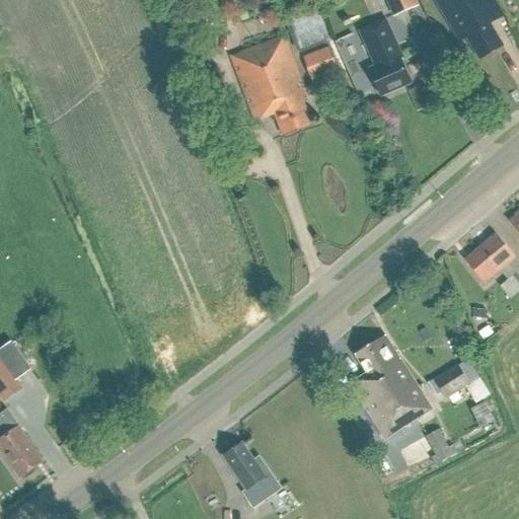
[(411,0),(387,0),(395,18),(416,9),(411,0)]
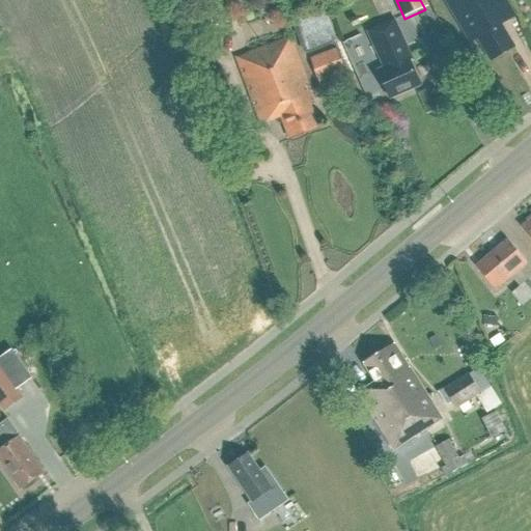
[(426,10),(434,24),(454,15),(447,0),(426,10)]
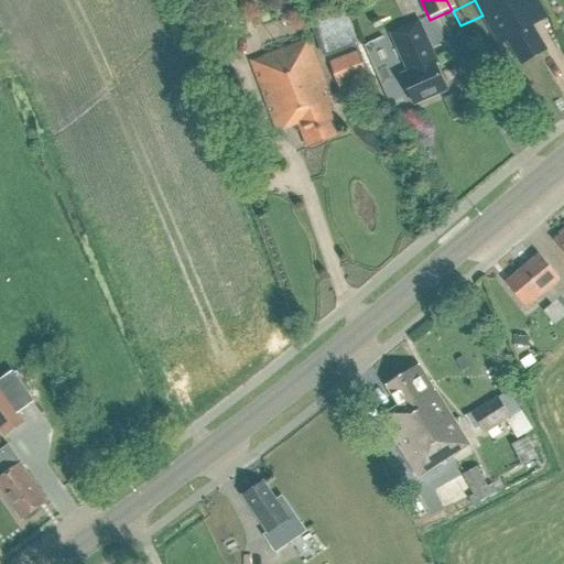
[(521,65),(545,51),(529,22),(543,13),(535,0),(509,0),(499,7),(507,20),(490,30),(500,45),(507,41),(521,65)]
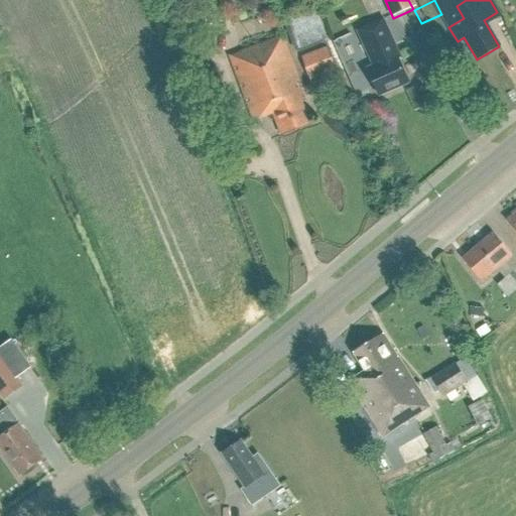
[(283,21),(295,52),(325,40),(312,9),(283,21)]
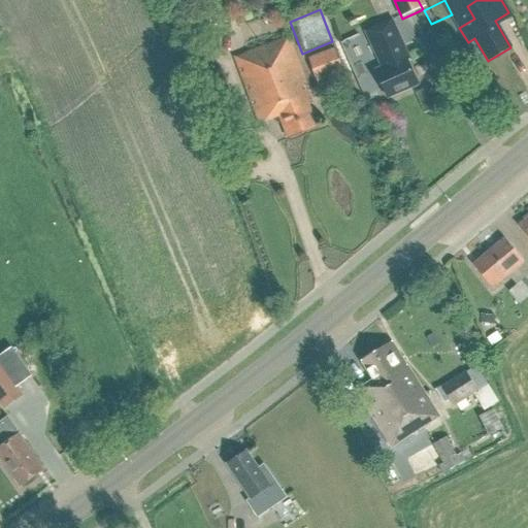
[(387,98),(418,85),(406,60),(409,59),(392,20),(366,31),(377,57),(384,55),(388,65),(374,70),(387,98)]
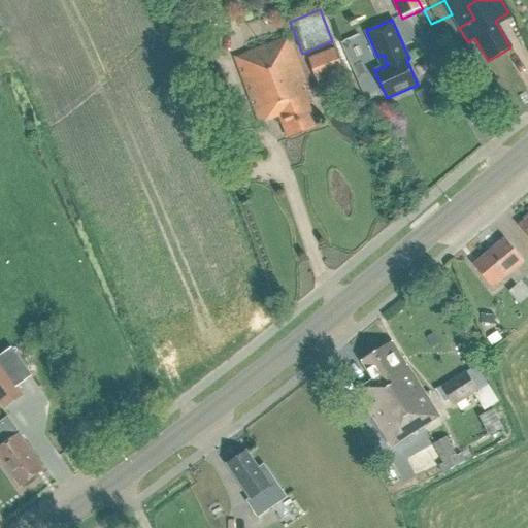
[(309,107),(318,104),(291,37),(232,61),(259,127),(279,119),(288,139),(318,128),(309,107)]
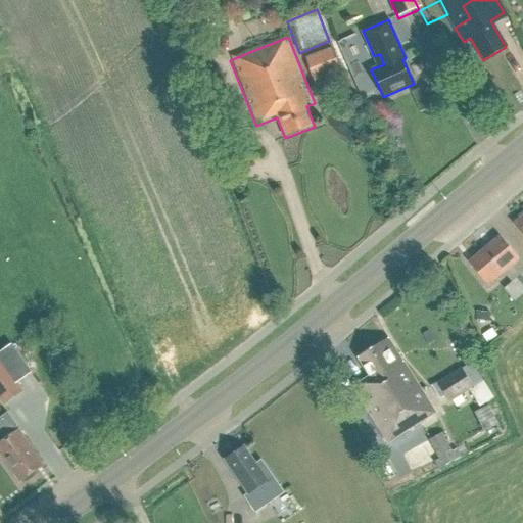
[(304,59),(314,83),(339,73),(330,49),(304,59)]
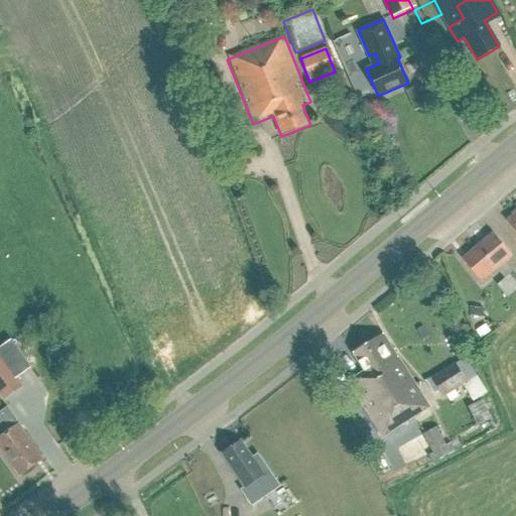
[(515,213),(505,223),(515,234),(515,213)]
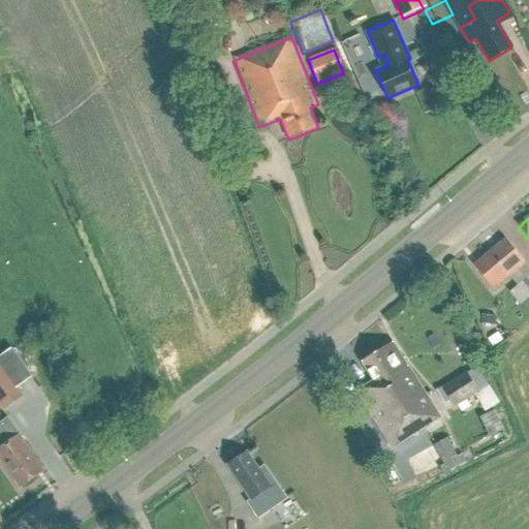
[(525,262),(503,240),(488,253),(509,276),(525,262)]
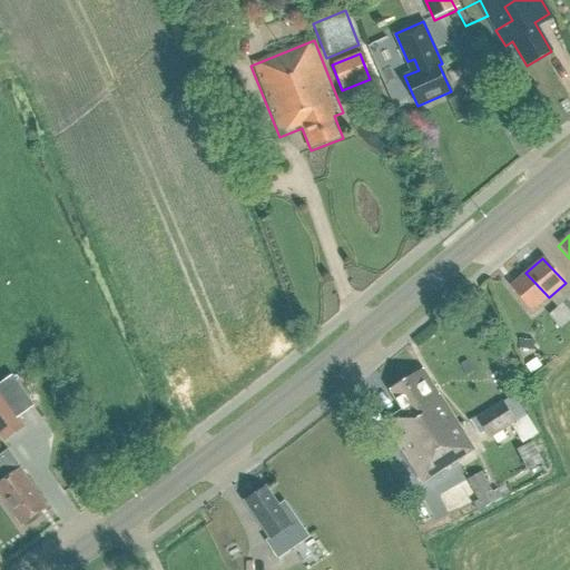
[(549,297),(526,273),(510,287),(531,312),(549,297)]
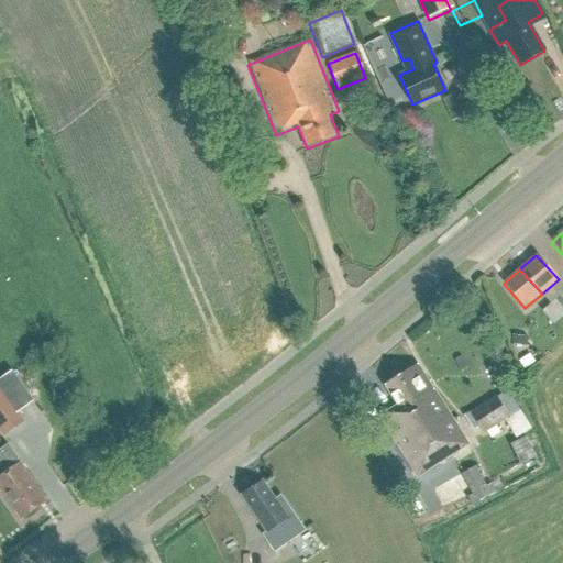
[(550,305),(562,318),(562,316),(562,301),(559,297),(550,305)]
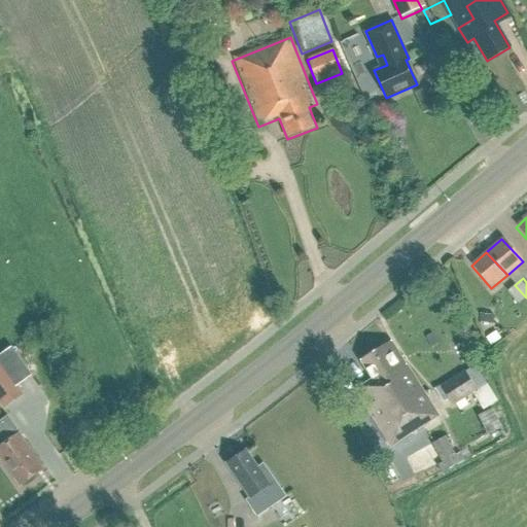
[(526,297),(515,285),(507,291),(518,305),(526,297)]
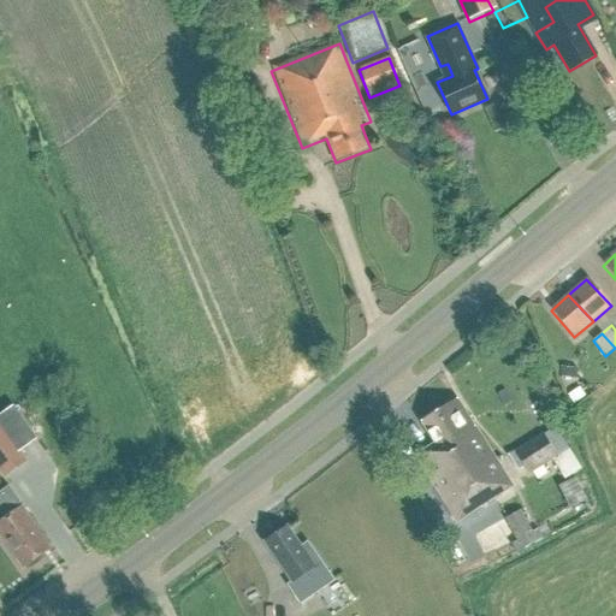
[(578,369),(560,367),(558,378),(576,379),(578,369)]
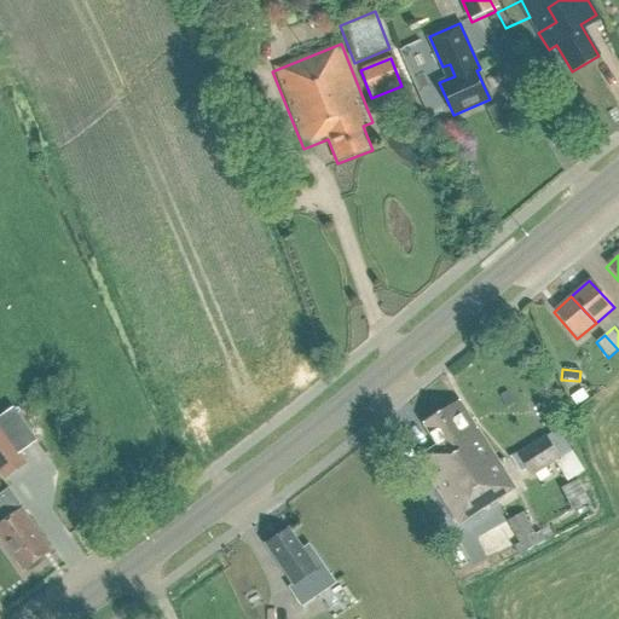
[(571,417),(583,410),(565,383),(554,391),(571,417)]
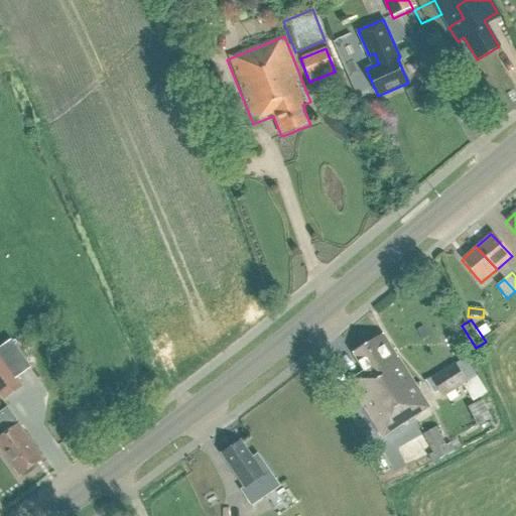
[(383,335),(353,353),(365,372),(349,382),(383,435),(428,407),(383,335)]
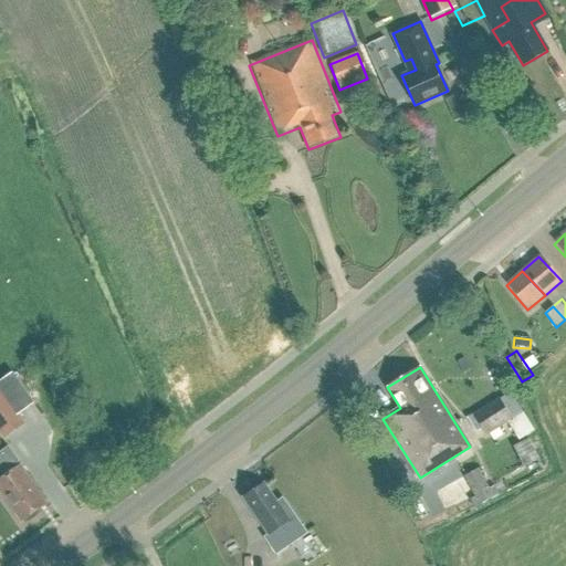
[(0,433),(4,440),(11,436),(27,425),(2,391),(0,392),(0,433)]
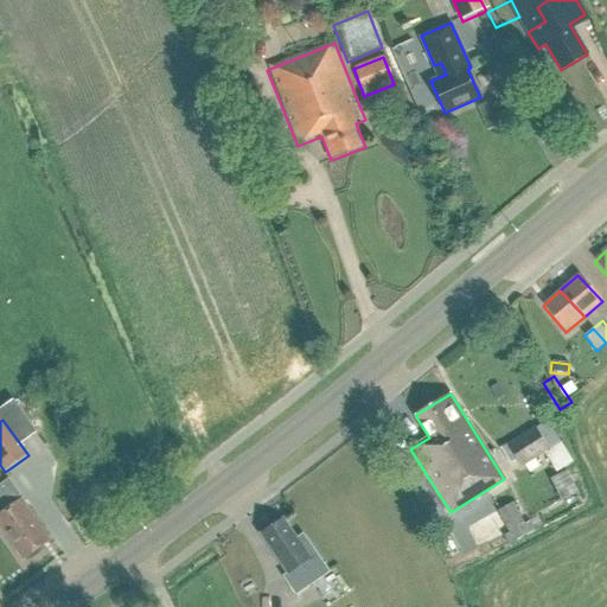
[(545,420),(534,428),(499,451),(509,465),(515,461),(521,471),(543,455),(556,474),(573,464),(558,443),(561,442),(545,420)]
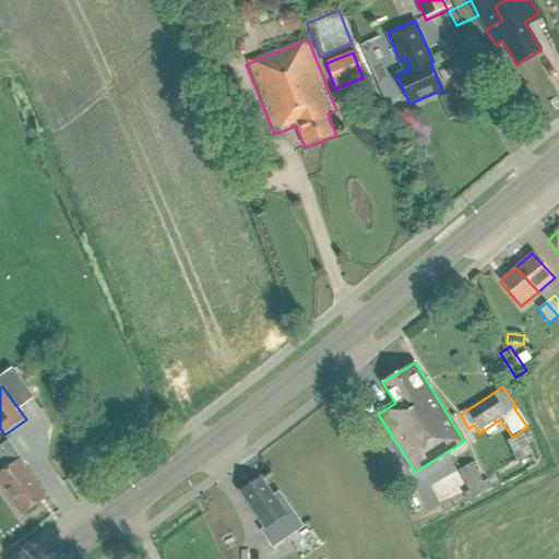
[(495,463),(500,474),(503,473),(510,484),(521,478),(519,474),(531,467),(532,471),(537,467),(531,455),(528,456),(518,437),(507,443),(512,453),(495,463)]
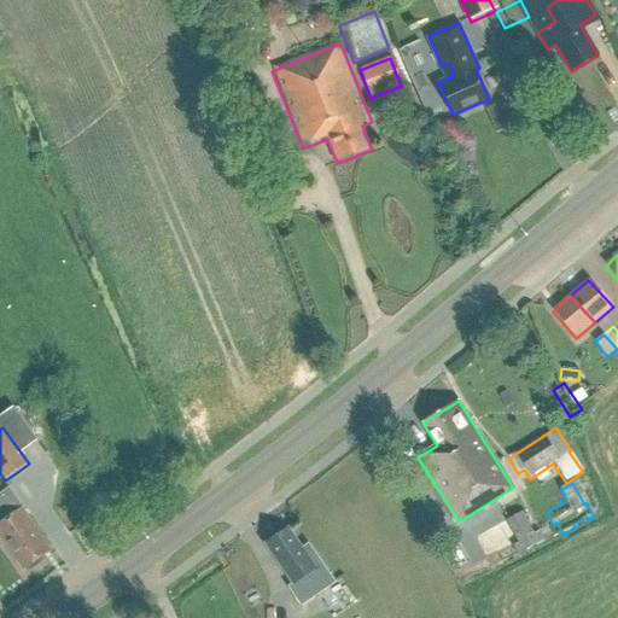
[(51,549),(21,509),(21,511),(18,507),(19,506),(7,489),(0,494),(0,537),(23,570),(51,549)]
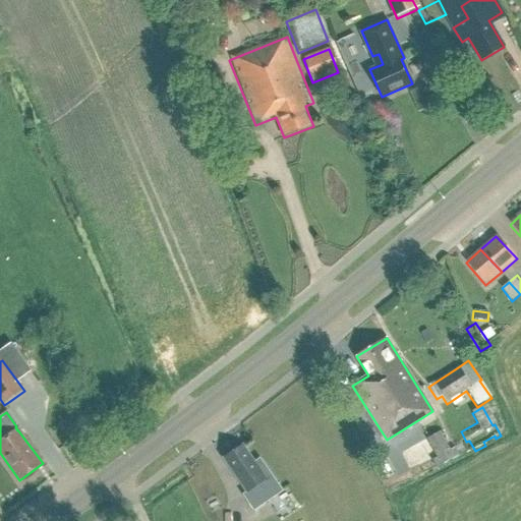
[(431,461),(437,469),(459,458),(453,448),(450,450),(439,432),(426,441),(437,458),(431,461)]
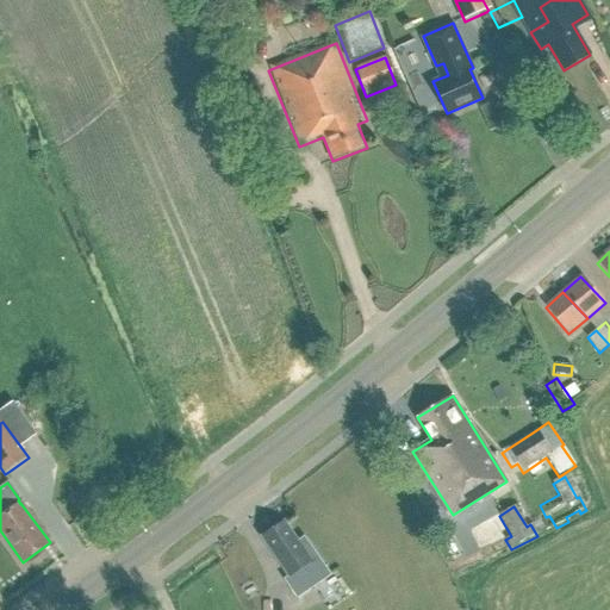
[(299,543),(285,522),(262,537),(290,578),(291,577),(300,591),(321,578),(311,565),(310,562),(312,561),(299,543)]
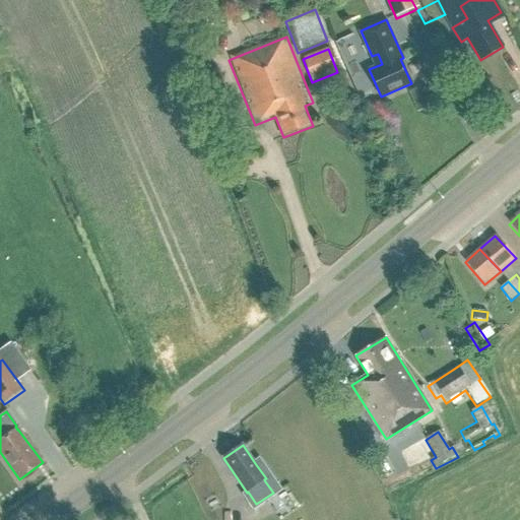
[(264,479),(265,481),(272,476),(261,459),(255,463),(266,478),(264,479)]
